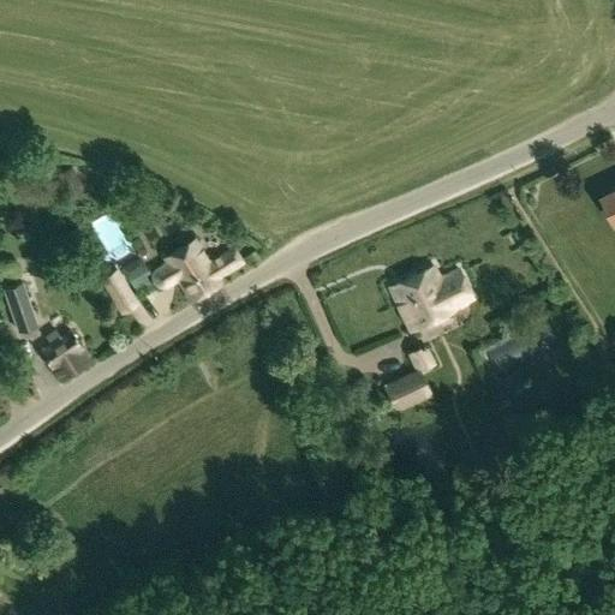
[(179,279),(192,299),(222,281),(219,275),(244,261),(236,245),(210,261),(196,238),(165,257),(167,264),(156,272),(155,279),(160,286),(165,287),(179,279)]
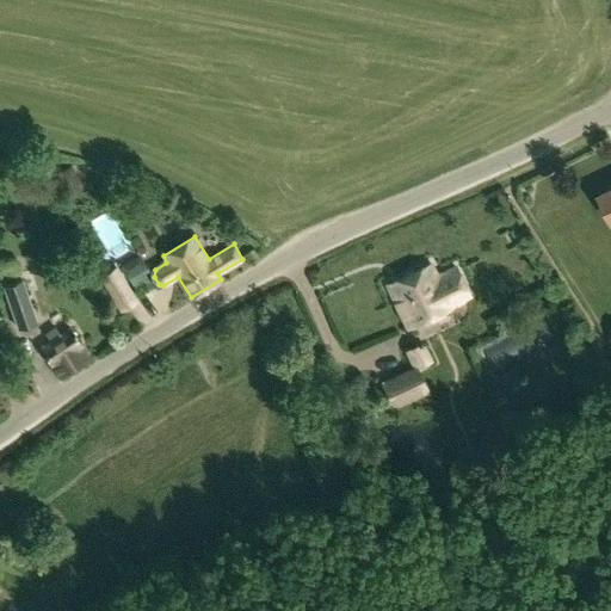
[(0,259),(0,271),(2,279),(23,275),(20,264),(11,265),(8,258),(0,259)]
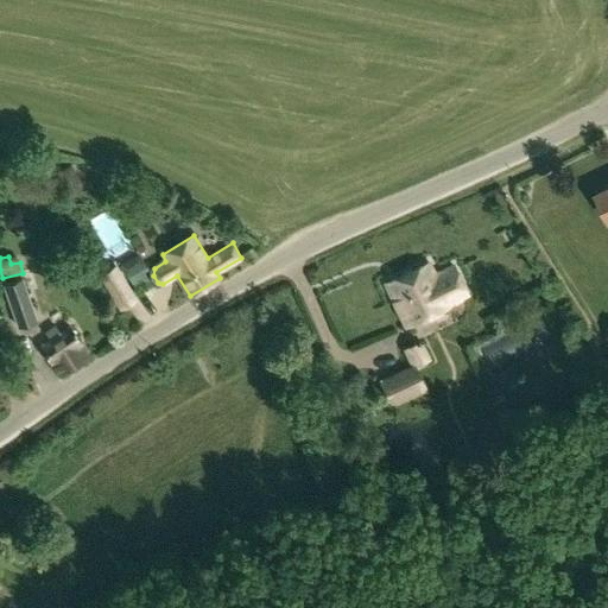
[(430,265),(385,283),(406,328),(445,311),(444,309),(470,298),(455,264),(434,272),(430,265)]
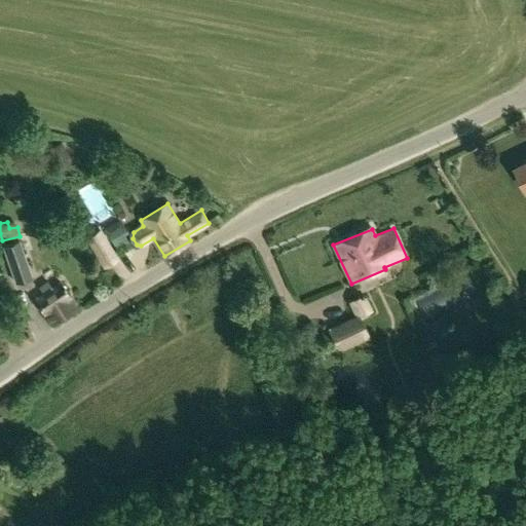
[(87,237),(105,266),(118,258),(100,229),(87,237)]
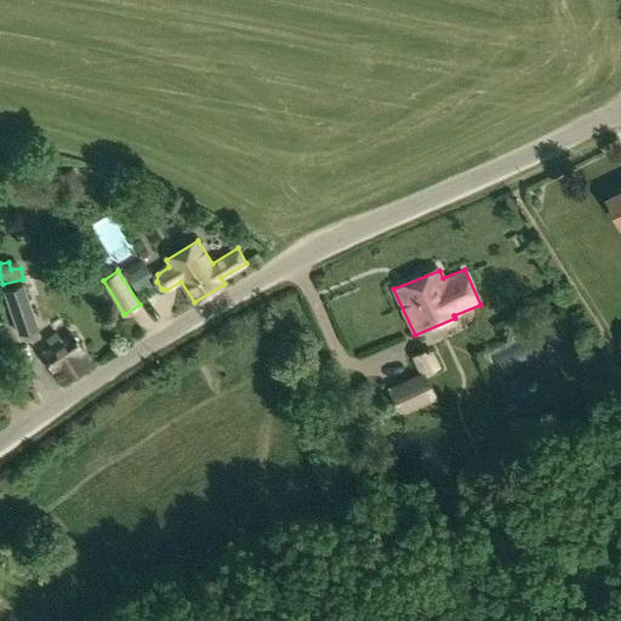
[(26,285),(4,292),(17,335),(40,330),(26,285)]
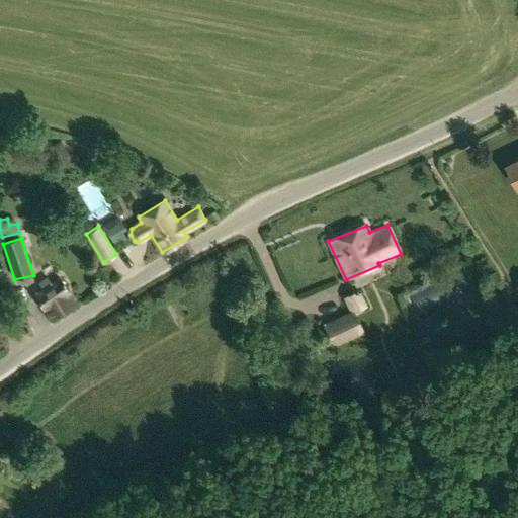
[(53,320),(78,304),(61,278),(52,283),(48,277),(40,282),(45,288),(35,294),(53,320)]
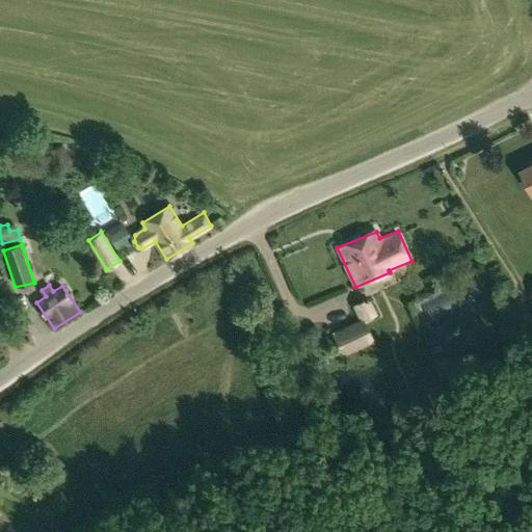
[(334,331),(345,356),(374,344),(366,321),(378,315),(372,298),(353,306),(360,320),(334,331)]
